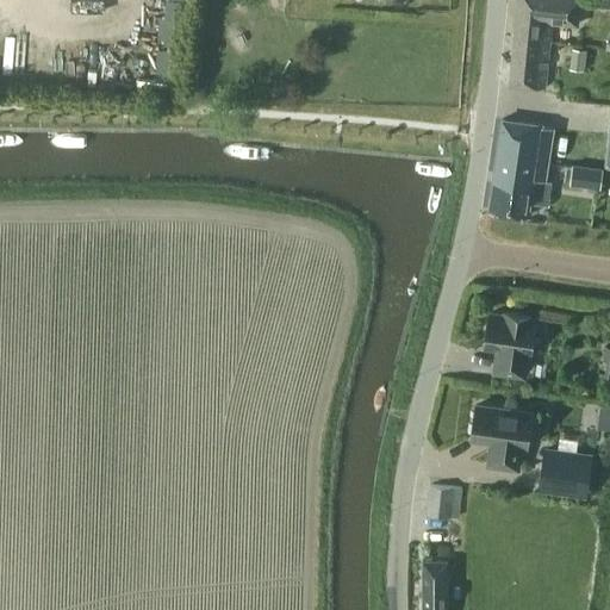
[(518,0),(515,36),(549,41),(552,22),(577,24),(579,0),(518,0)]
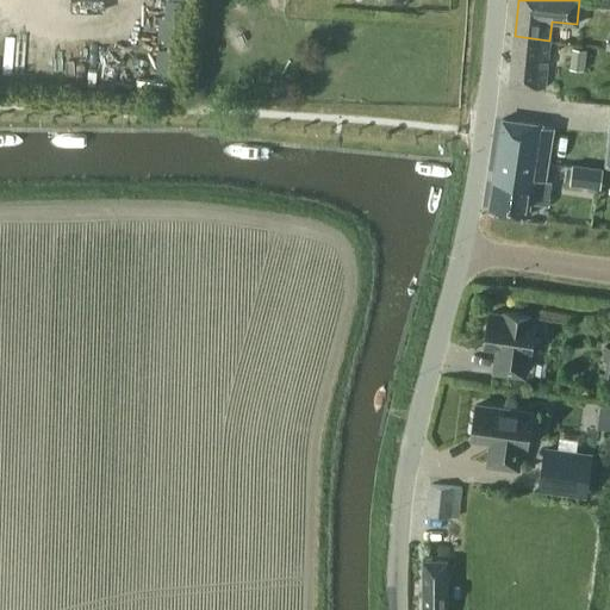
[(157,16),(156,76),(173,76),(174,16),(157,16)]
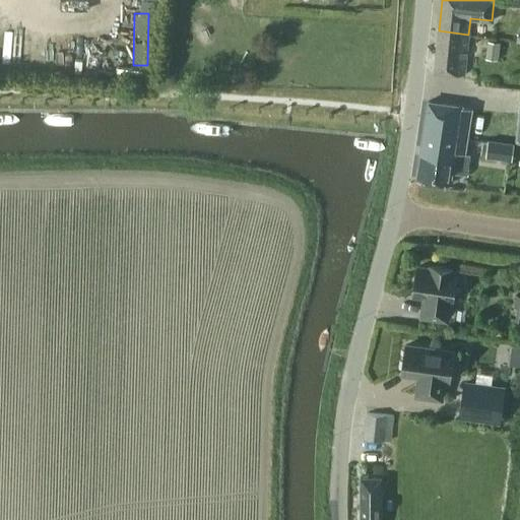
[(464,74),(468,35),(439,30),(435,71),(464,74)]
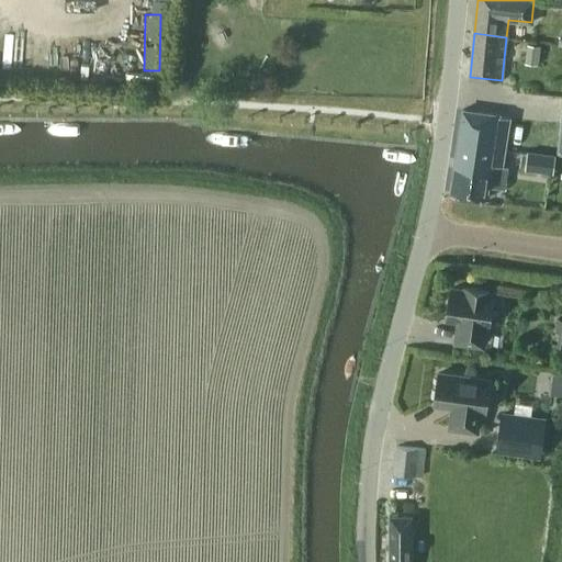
[(541,45),(527,43),(525,63),(539,65),(541,45)]
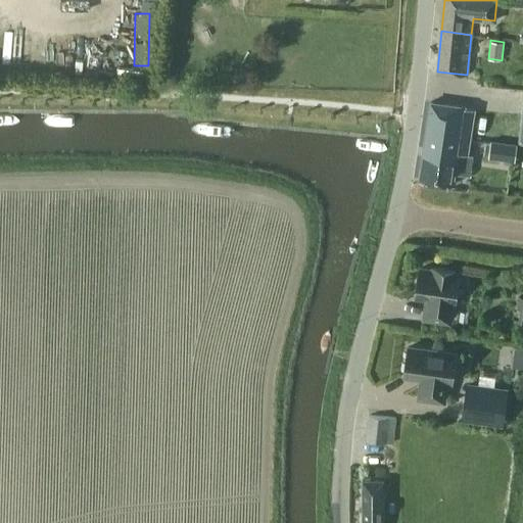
[(473,107),(431,101),(420,178),(453,183),(457,151),(466,152),(473,107)]
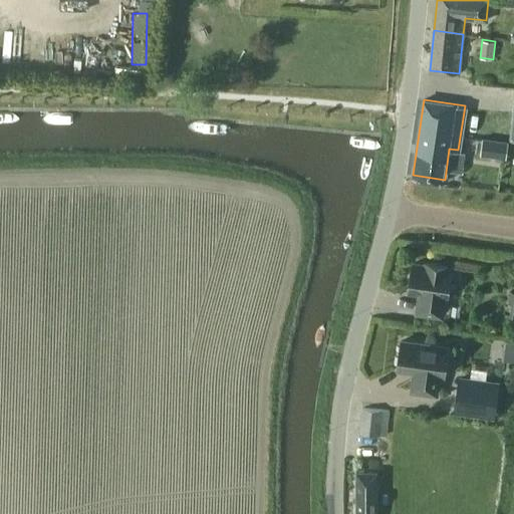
[(505,158),(508,141),(482,138),(479,155),(505,158)]
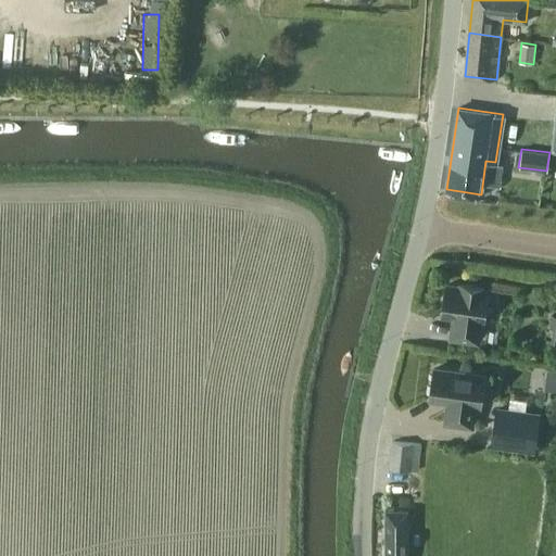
[(444,312),(459,314),(458,323),(456,323),(454,337),(480,340),(483,318),(485,318),(490,290),(484,289),(485,286),(464,282),(463,287),(449,285),(444,312)]
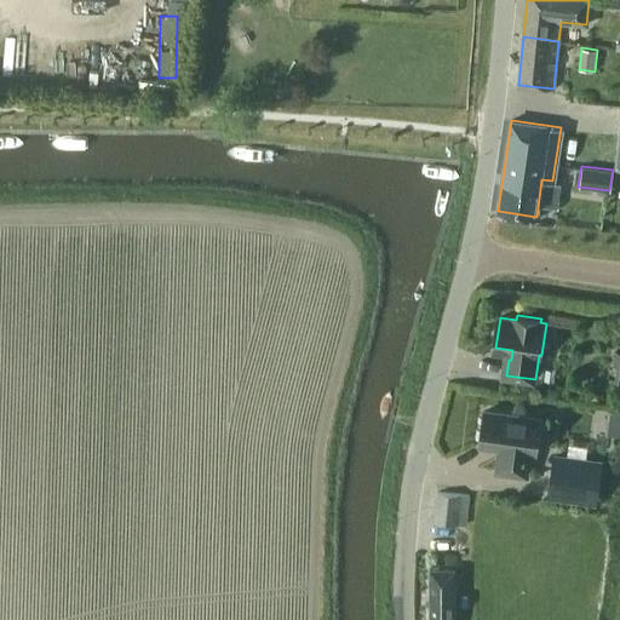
[(543,417),(483,408),(477,446),(498,449),(494,472),(528,477),(530,453),(537,454),(543,417)]
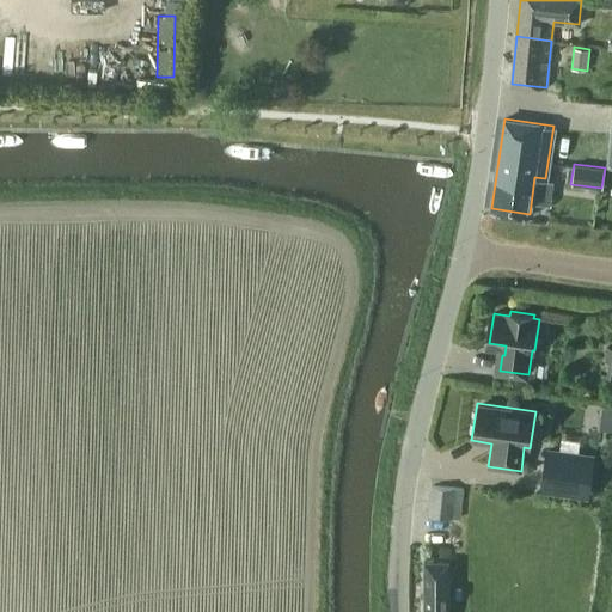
[(594,454),(548,447),(542,490),(588,497),(594,454)]
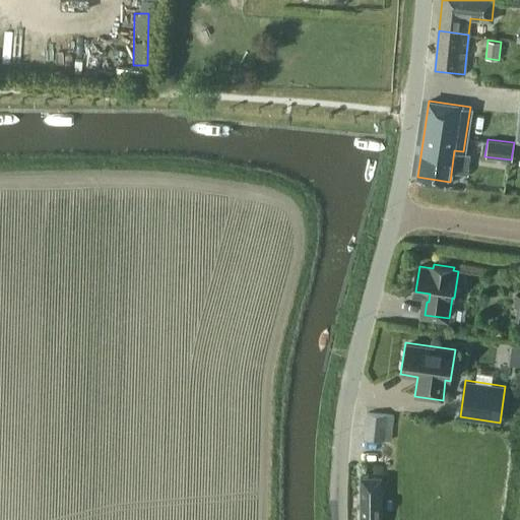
[(393,415),(367,412),(364,438),(390,441),(393,415)]
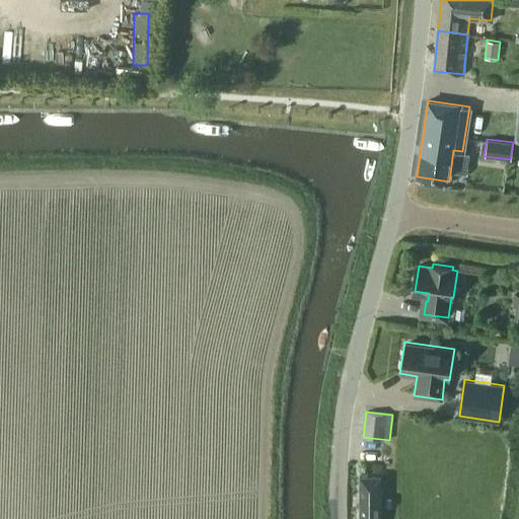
[(381,518),(380,474),(360,475),(360,518),(381,518)]
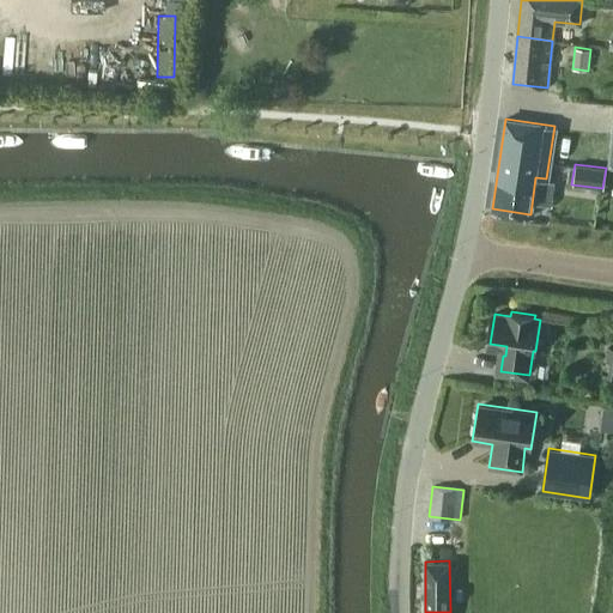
All buildings are outlined.
